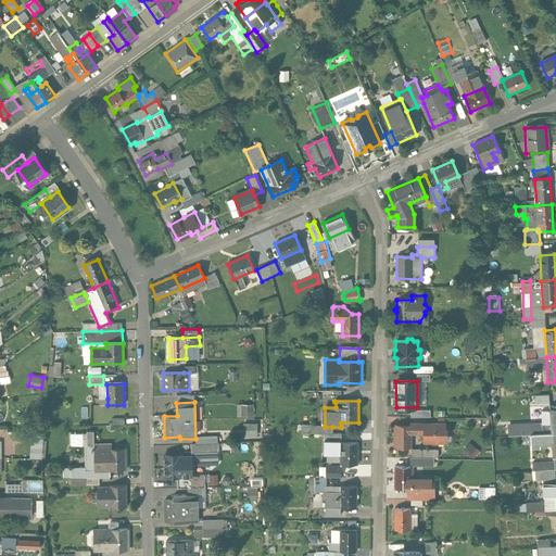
[(238,404),(238,416),(254,416),(254,403),(238,404)]
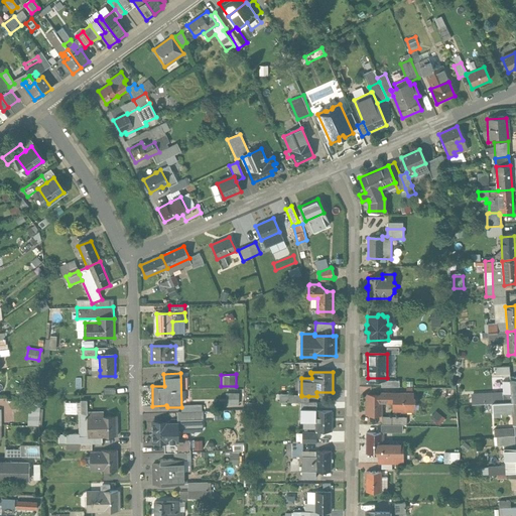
[(239,404),(240,392),(227,392),(227,403),(239,404)]
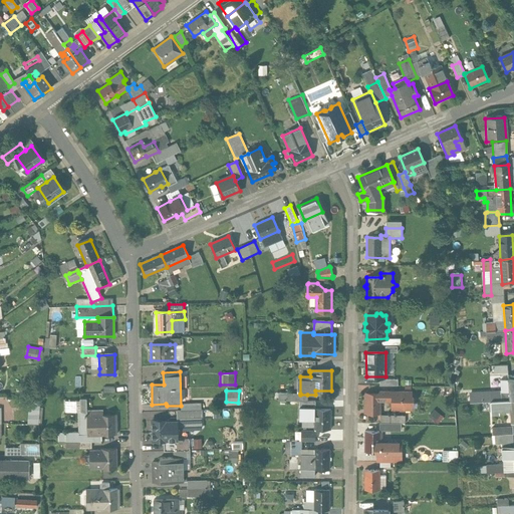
[(411,392),(380,392),(380,393),(380,400),(393,400),(393,408),(399,408),(399,410),(405,410),(405,408),(411,408),(411,403),(413,403),(413,397),(411,397),(411,392)]
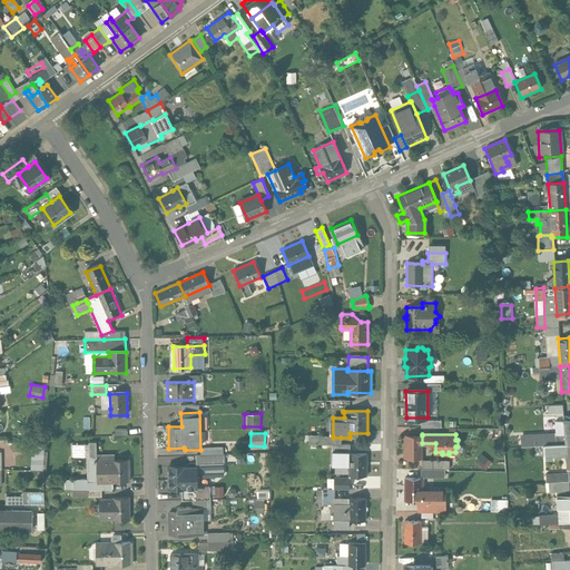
[(422,435),(405,435),(405,458),(422,458),(422,443),(422,435)]
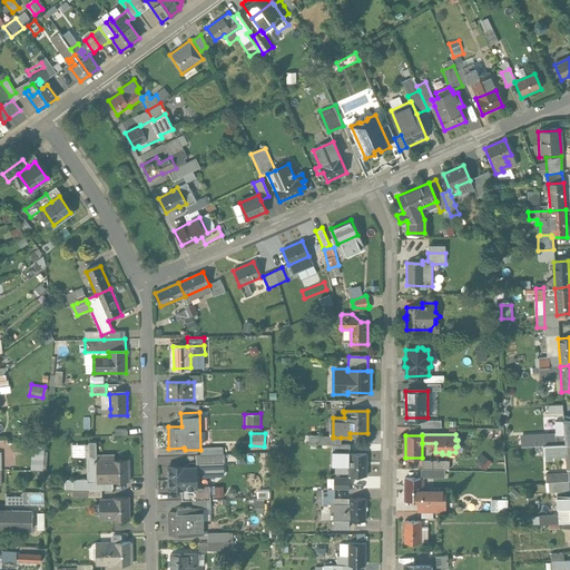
[(569,442),(564,443),(543,444),(543,453),(566,452),(567,470),(569,469),(569,442)]
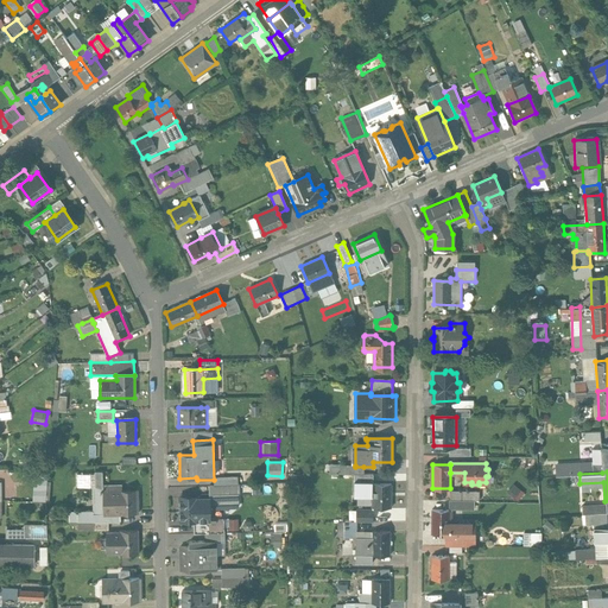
[(35,501),(48,501),(48,475),(35,475),(35,501)]
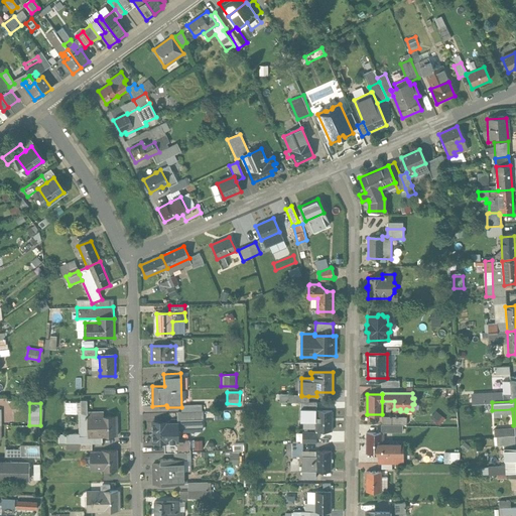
[(316,409),(300,409),(300,421),(315,421),(315,431),(332,431),(332,411),(316,411),(316,409)]
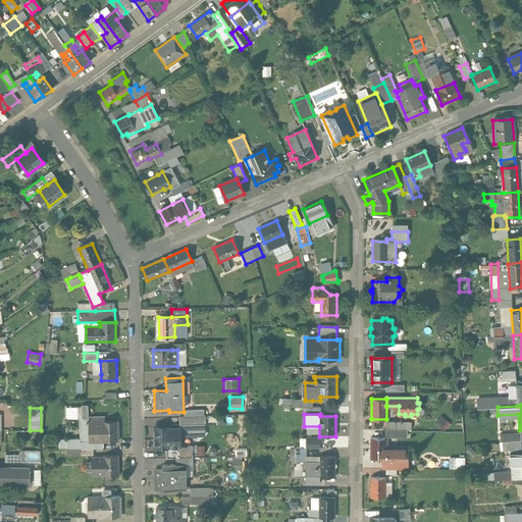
[(204,416),(179,417),(179,427),(180,427),(181,435),(197,434),(197,433),(205,433),(204,416)]
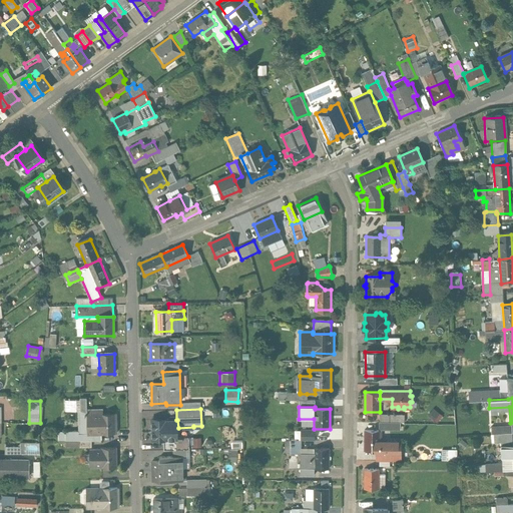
[(115,414),(100,415),(101,434),(116,434),(115,414)]
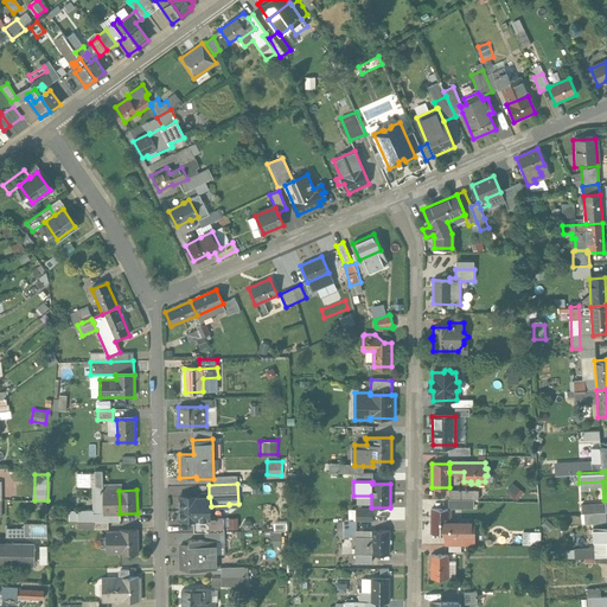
[(209,497),(179,498),(180,522),(193,521),(211,521),(211,518),(211,506),(210,497),(209,497)]
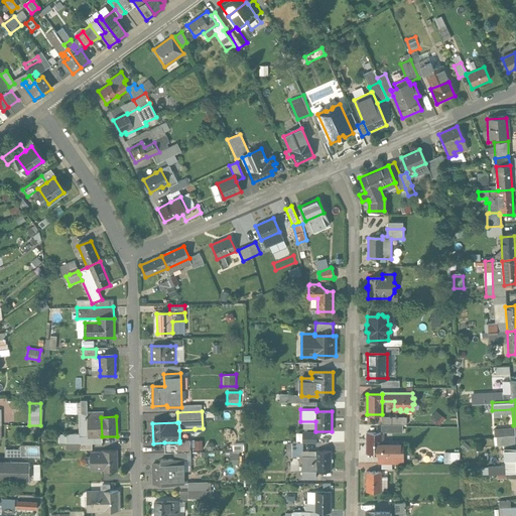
[(515,447),(515,431),(515,426),(495,427),(495,444),(504,444),(504,448),(515,447)]
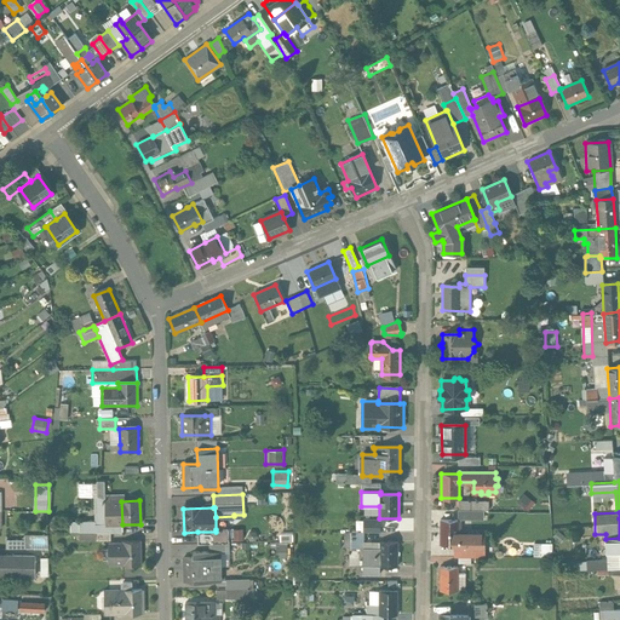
[(459,521),(441,521),(441,544),(459,545),(459,550),(483,550),(483,534),(459,534),(459,521)]
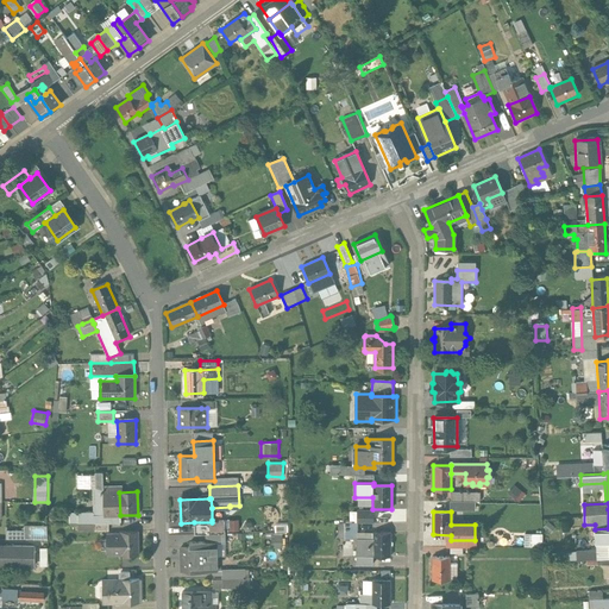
[(212,522),(194,522),(195,534),(206,534),(225,533),(224,519),(212,520),(212,522)]
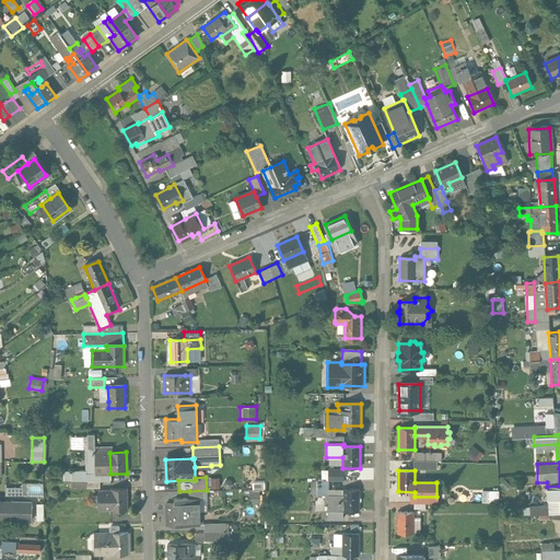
[(44,481),(23,480),(23,485),(22,497),(44,497),(44,481)]
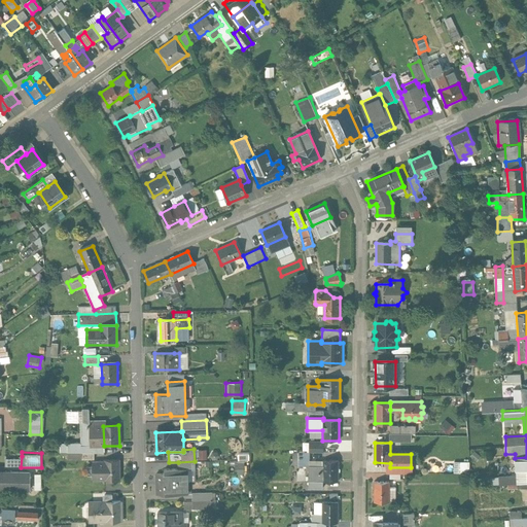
[(22,456),(5,456),(5,467),(21,467),(22,456)]
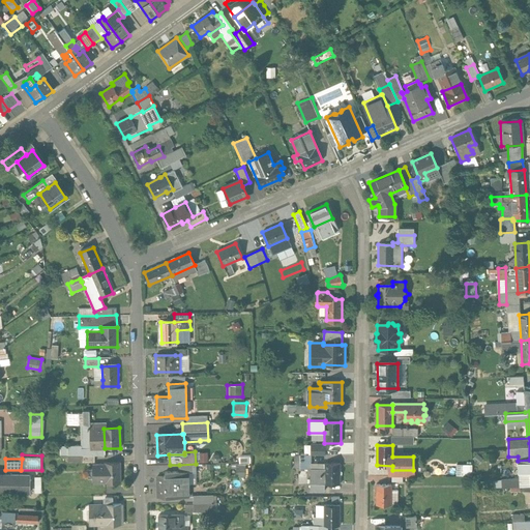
[(341,463),(325,463),(325,483),(341,483),(341,463)]
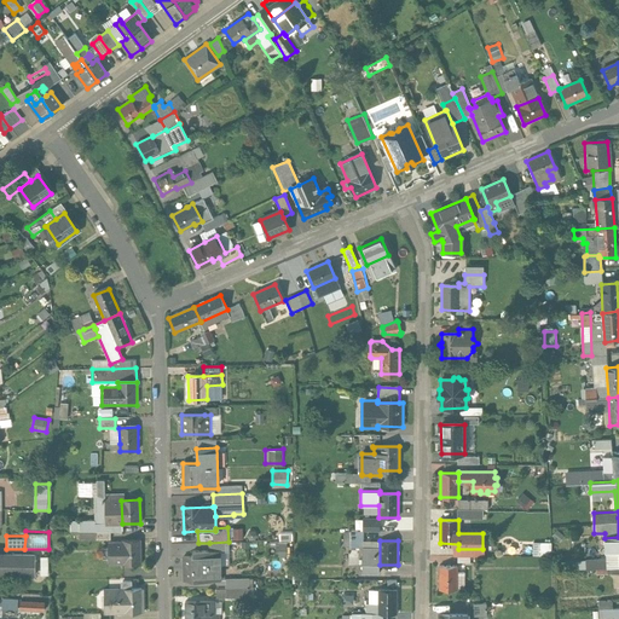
[(140,542),(122,542),(122,543),(108,543),(108,548),(102,548),(102,560),(108,560),(108,565),(123,563),(123,566),(142,565),(140,542)]
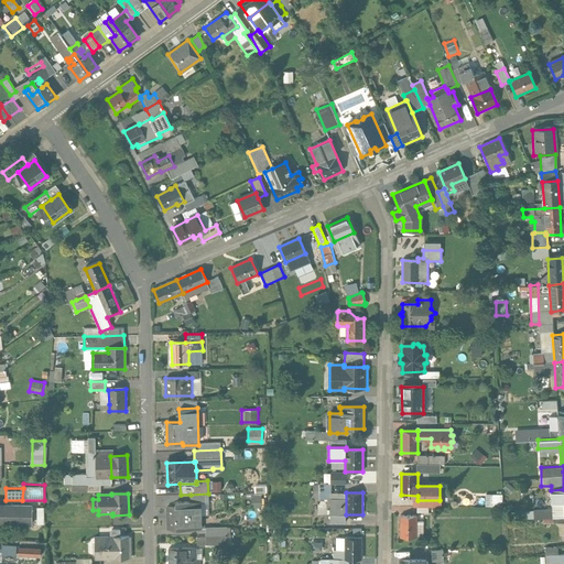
[(208,494),(191,495),(192,502),(201,502),(201,503),(208,502),(208,494)]
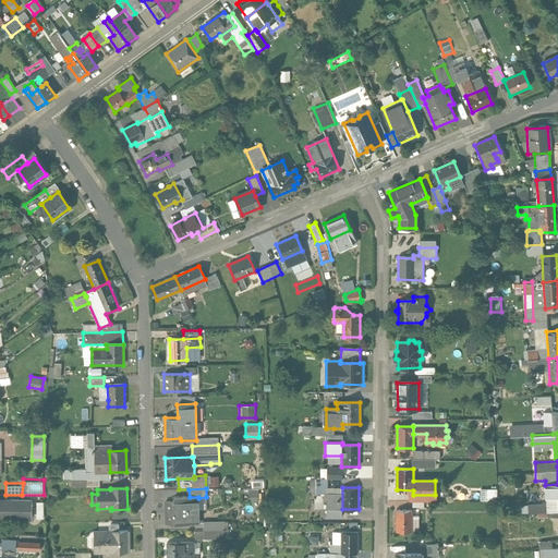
[(190,497),(173,498),(173,502),(166,502),(166,504),(167,523),(166,523),(166,524),(199,523),(198,498),(198,497),(190,497)]
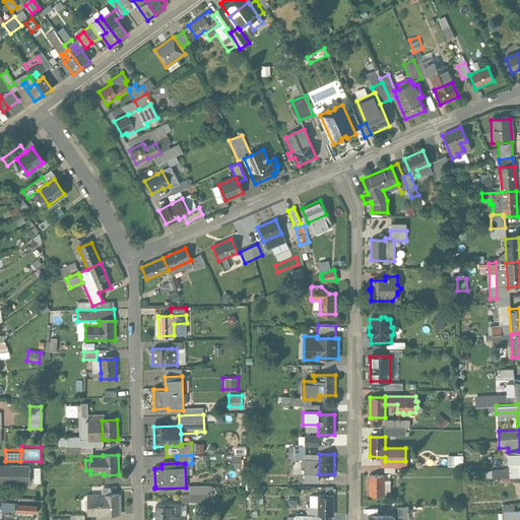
[(0,466),(0,482),(29,484),(30,467),(0,466)]
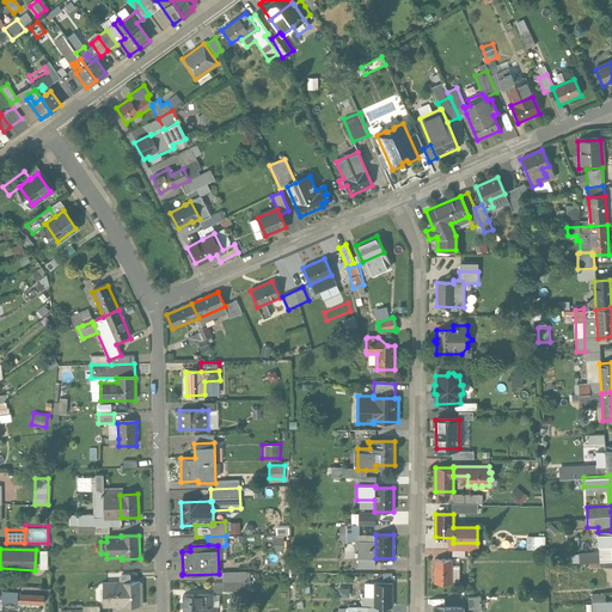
[(453,561),(435,561),(434,583),(459,583),(460,567),(453,567),(453,561)]
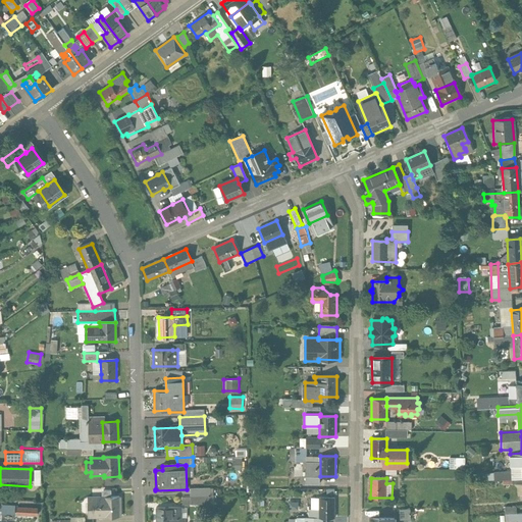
[(335,498),(320,497),(320,518),(335,518),(335,498)]
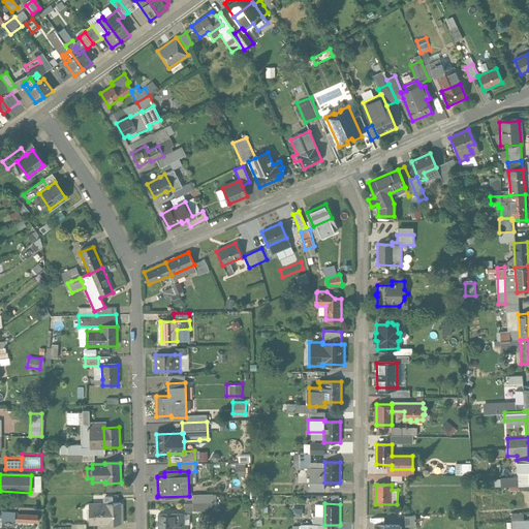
[(122,504),(89,504),(90,525),(122,524),(122,504)]
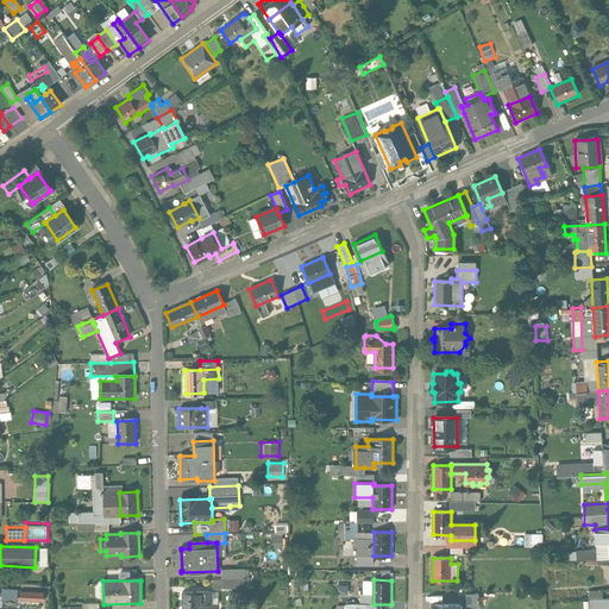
[(18,590),(2,589),(2,598),(18,600),(18,590)]
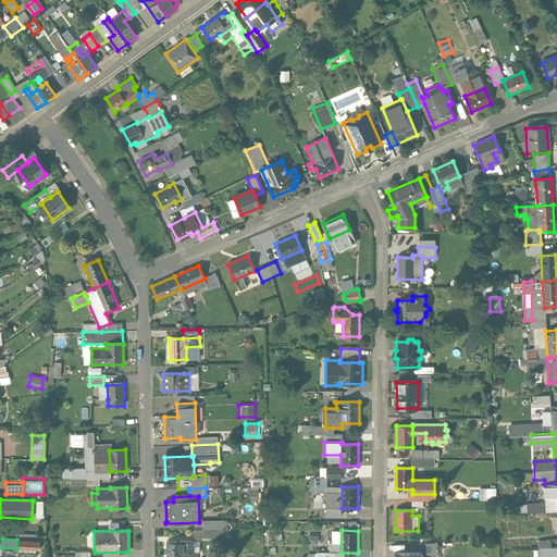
[(183,556),(184,541),(168,542),(166,556),(183,556)]
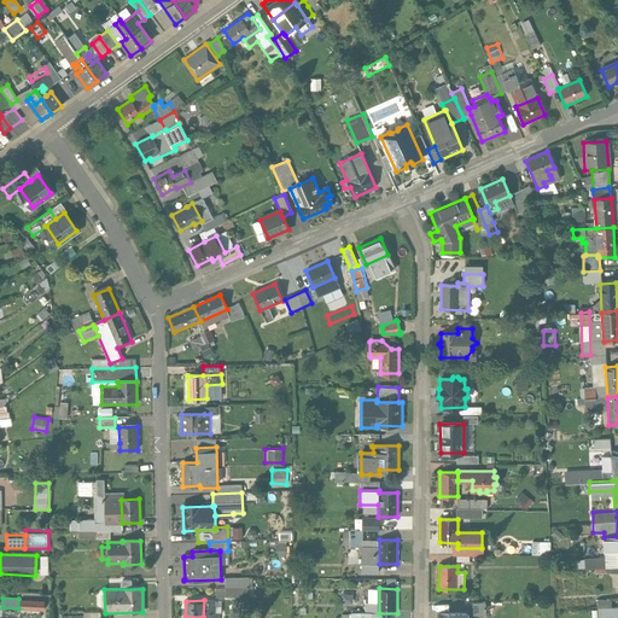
[(474,601),(474,613),(488,613),(487,601),(474,601)]
